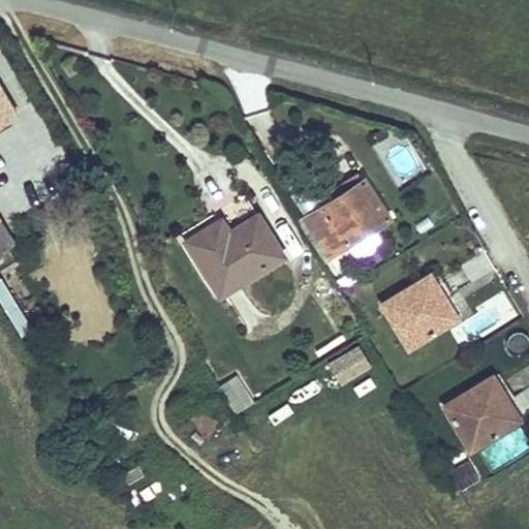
[(0,124),(19,115),(0,82),(0,124)]
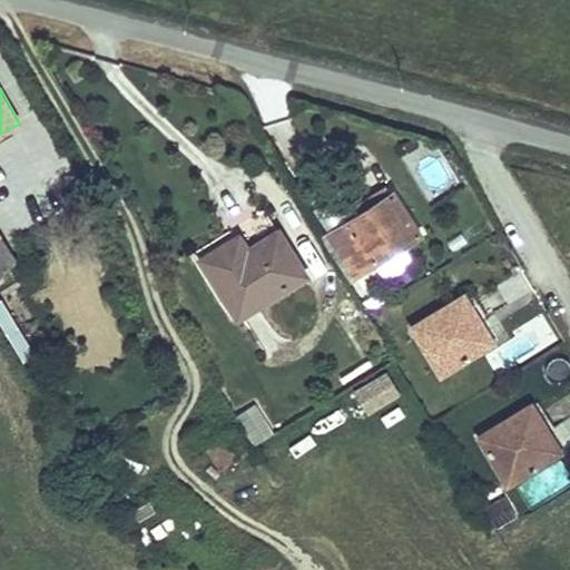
[(385,187),(346,213),(352,220),(391,195),(385,187)]
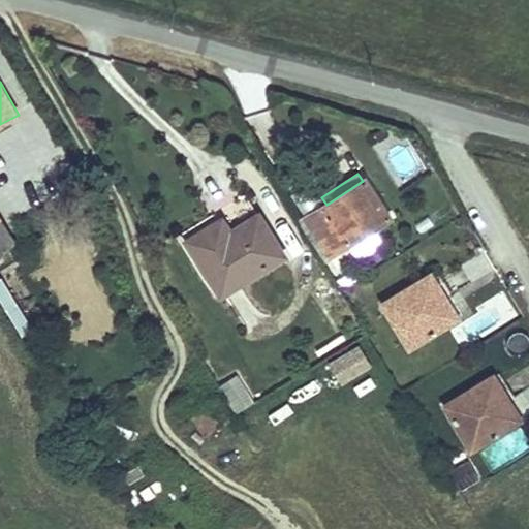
[(363,181),(327,205),(308,217),(332,255),(390,217),(365,180),(363,181)]
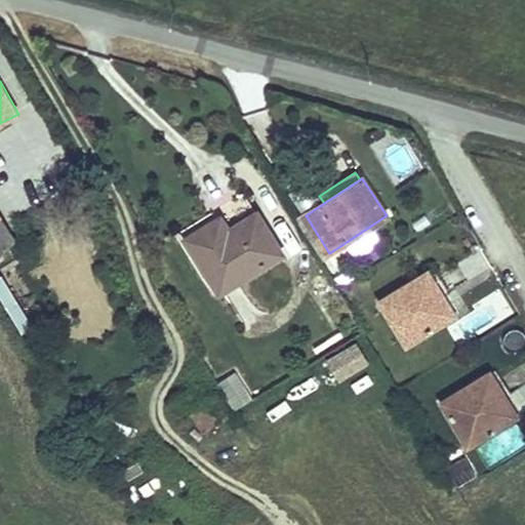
[(188,239),(219,291),(280,253),(256,214),(228,233),(219,219),(188,239)]
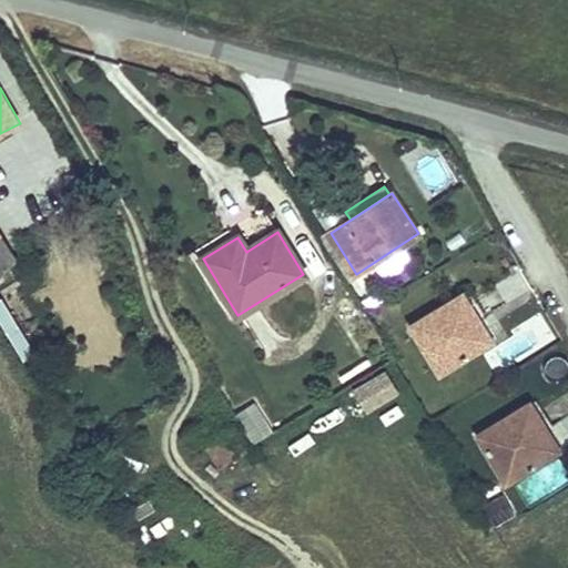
[(17,261),(0,233),(0,286),(16,277),(9,265),(17,261)]
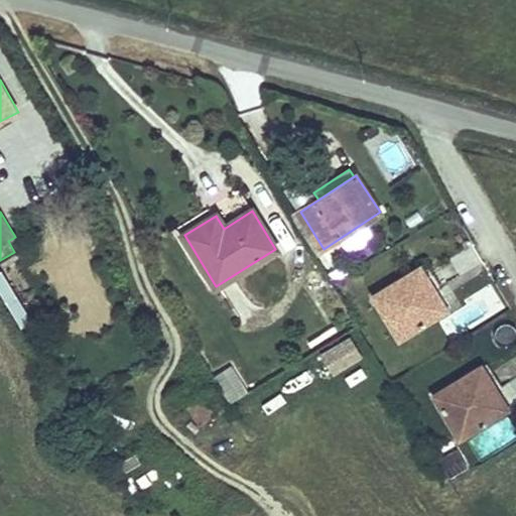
[(354,254),(347,259),(351,266),(358,262),(354,254)]
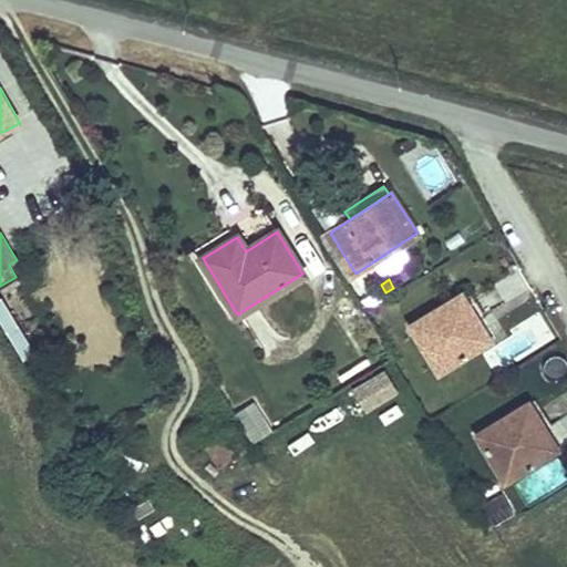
[(462,292),(455,297),(473,326),(480,321),(462,292)]
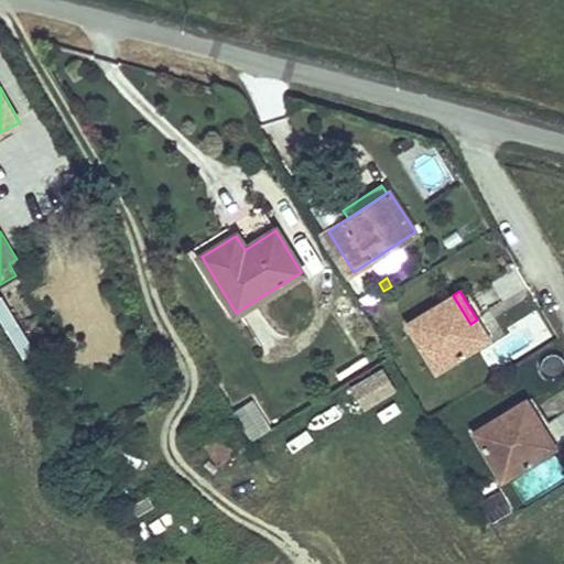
[(470,324),(453,295),(408,324),(436,370),(489,338),(477,320),(470,324)]
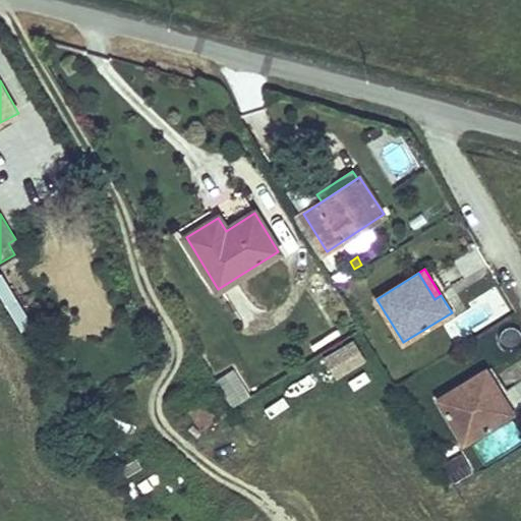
[(331,375),(364,364),(356,339),(323,350),(331,375)]
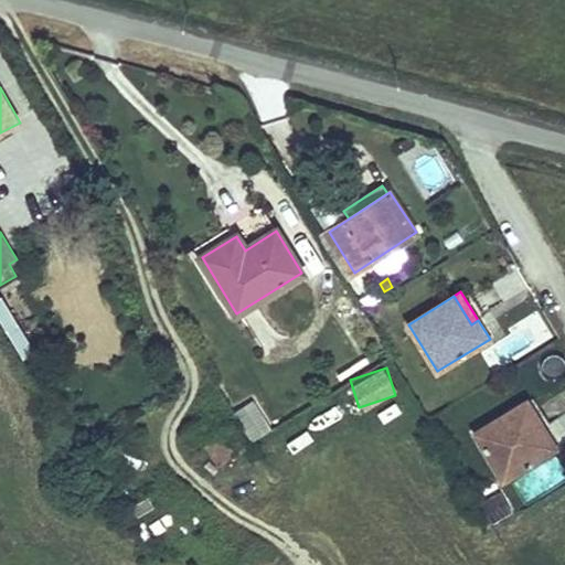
[(252,397),(232,411),(253,440),(273,427),(252,397)]
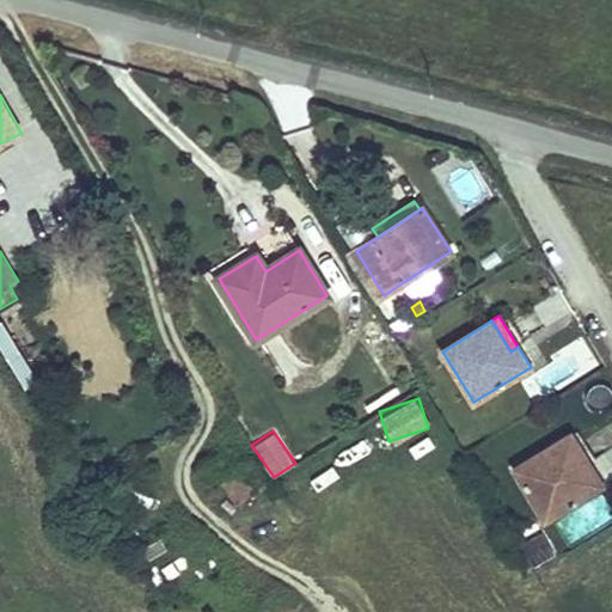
[(573,434),(564,440),(582,469),(591,464),(573,434)]
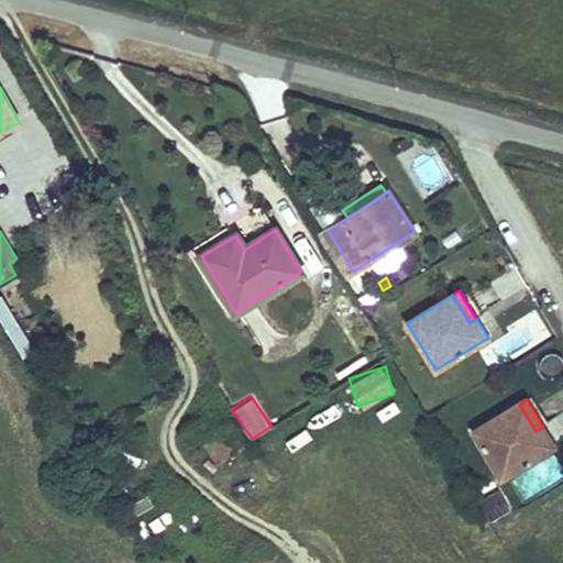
[(536,431),(519,405),(475,431),(504,478),(555,446),(543,427),(536,431)]
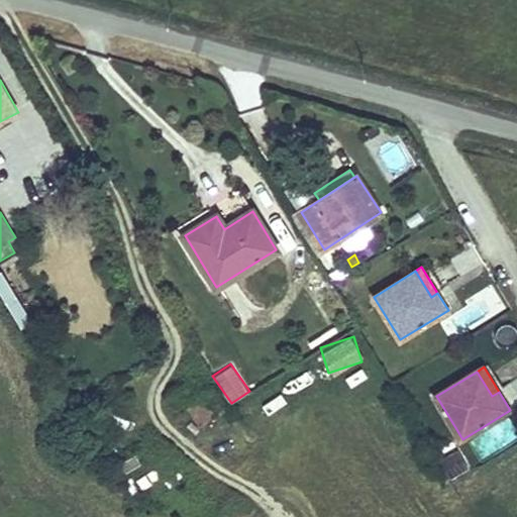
[(223,409),(210,389),(192,400),(186,404),(199,425),(223,409)]
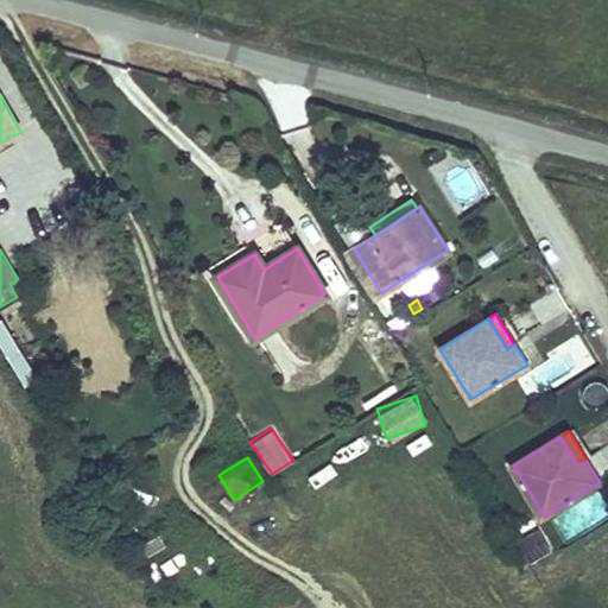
[(552,517),(563,542),(607,521),(607,505),(603,494),(552,517)]
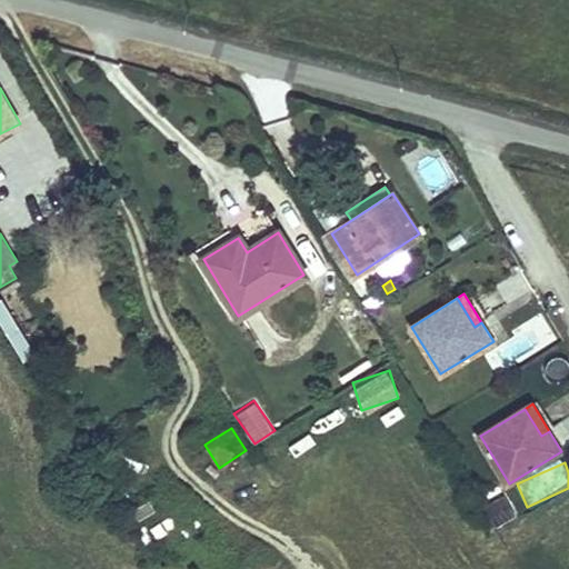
[(505,492),(483,505),(496,527),(517,515),(505,492)]
